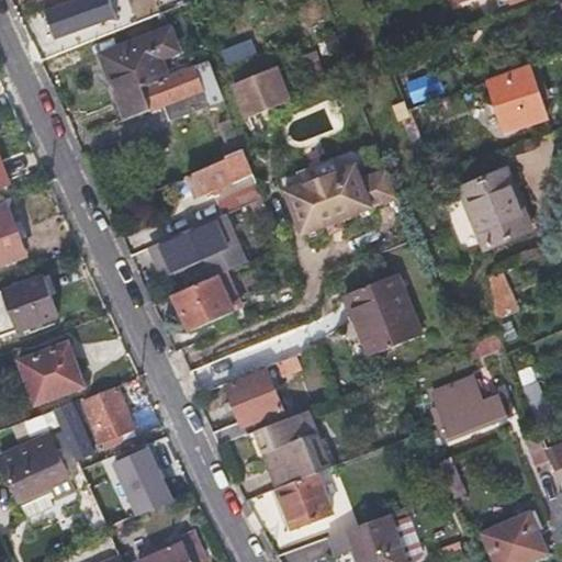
[(134,7),(131,0),(96,0),(102,19),(134,7)]
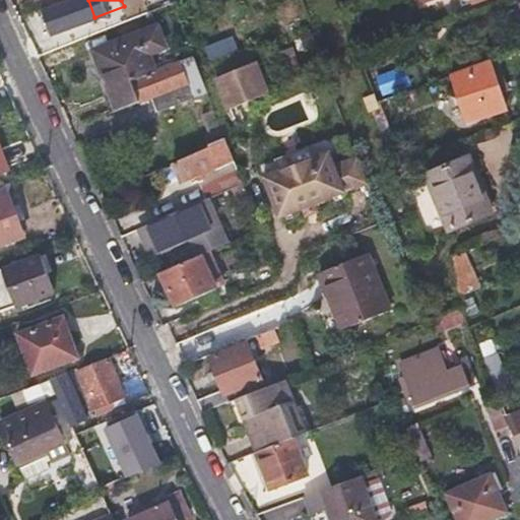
[(142,0),(147,13),(171,4),(169,0),(142,0)]
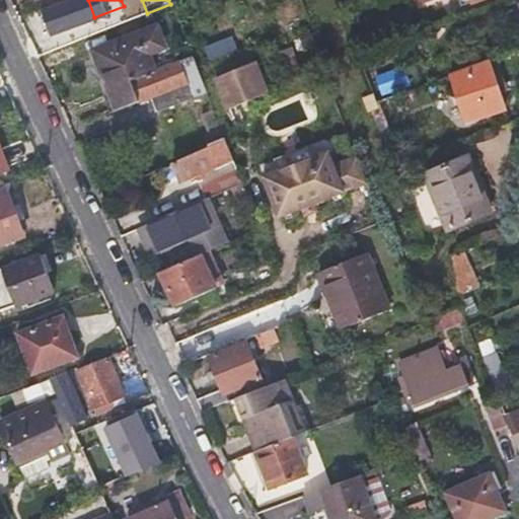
[(115,110),(138,101),(130,81),(152,73),(145,54),(161,48),(154,27),(92,52),(115,110)]
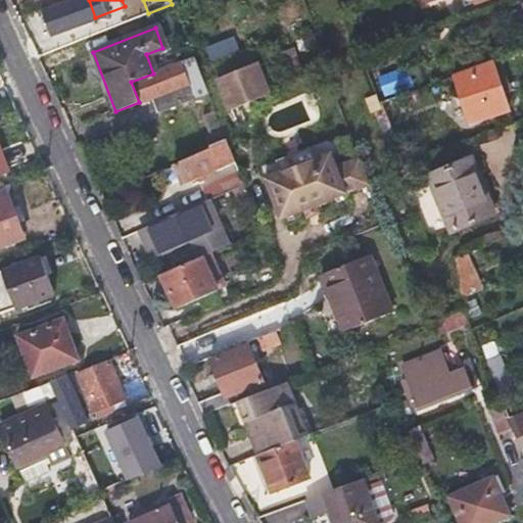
[(235,37),(207,47),(212,60),(240,51),(235,37)]
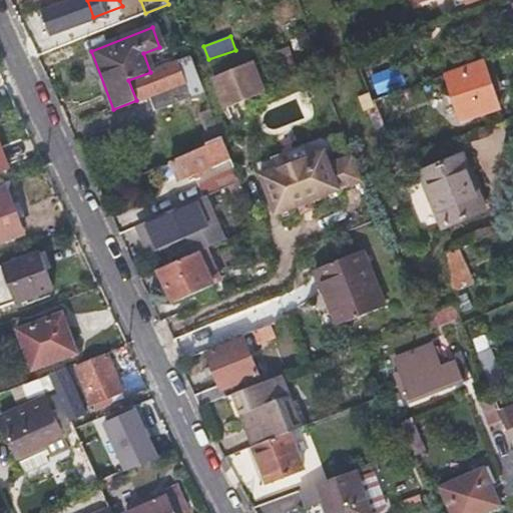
[(128,80),(136,100),(149,95),(156,111),(203,93),(189,56),(150,72),(128,80)]
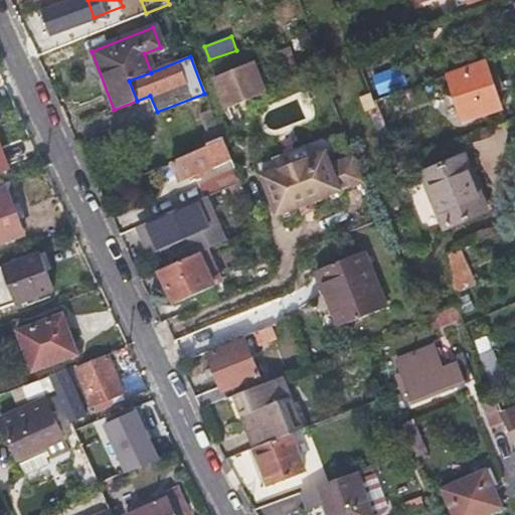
[(259,60),(214,78),(227,111),(272,93),(259,60)]
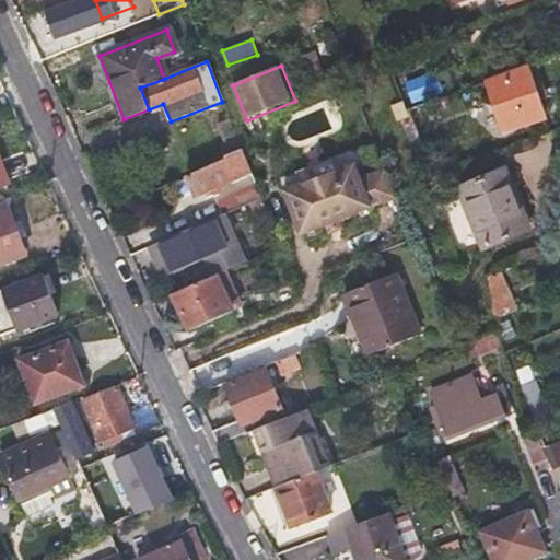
[(485,83),(494,109),(504,136),(545,120),(525,68),(485,83)]
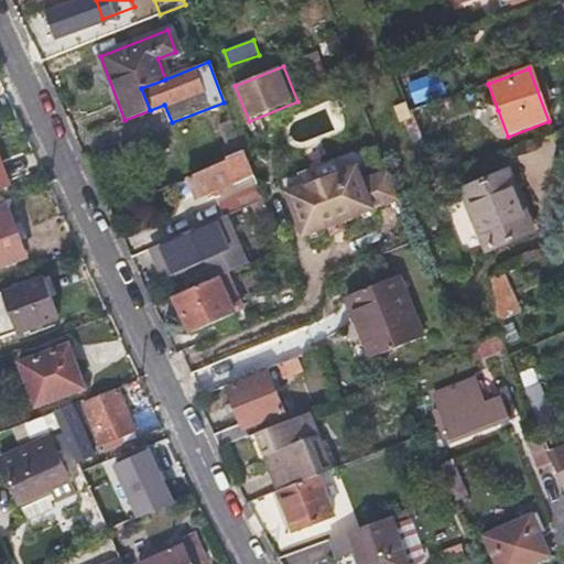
[(444,133),(433,106),(412,115),(422,142),(444,133)]
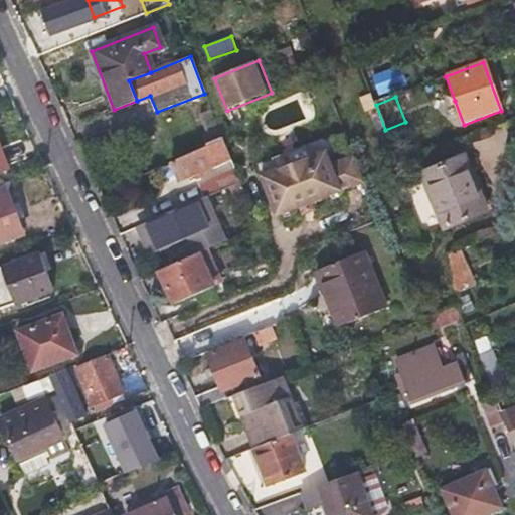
[(205,145),(206,147),(206,148),(173,164),(180,181),(230,158),(222,137),(205,145)]
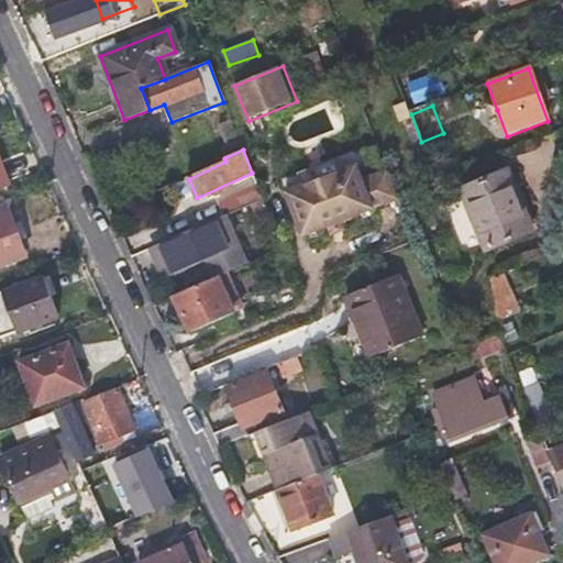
[(298,173),(302,185),(340,170),(335,158),(298,173)]
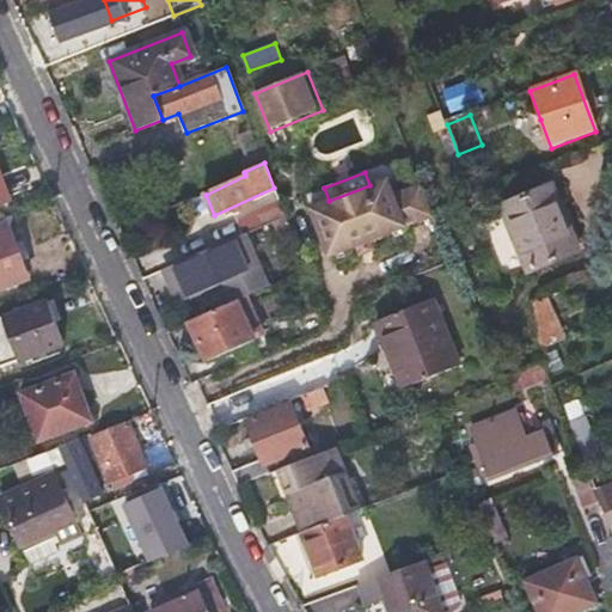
[(329,258),(434,219),(421,185),(395,195),(389,178),(369,185),(329,201),(310,208),(329,258)]
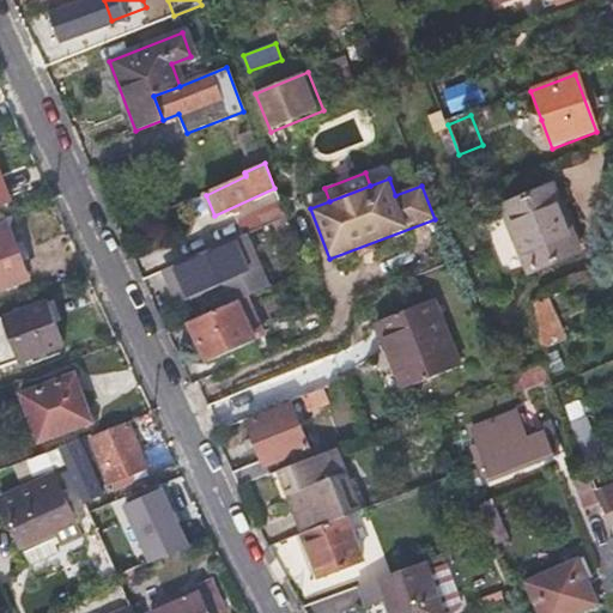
[(501,211),(515,244),(529,277),(578,255),(551,189),(501,211)]
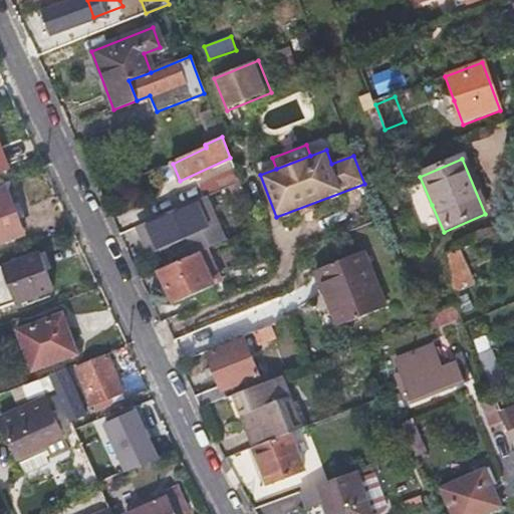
[(239,182),(234,169),(205,182),(211,194),(239,182)]
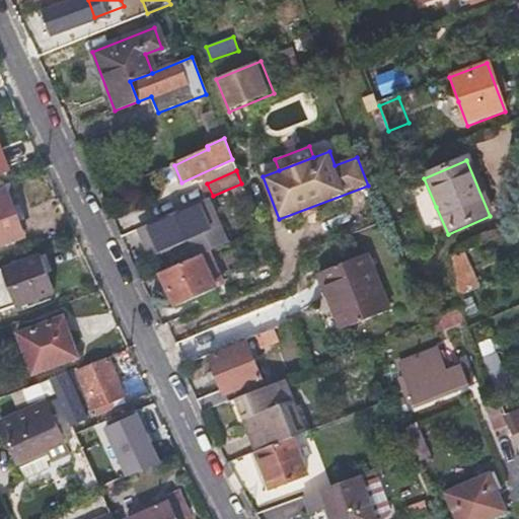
[(0,199),(8,197),(4,183),(0,184),(0,199)]
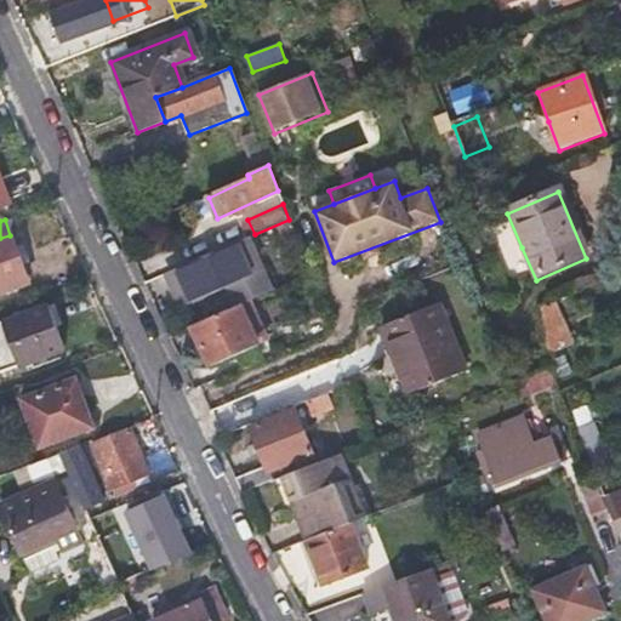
[(0,292),(28,283),(10,235),(0,238),(0,292)]
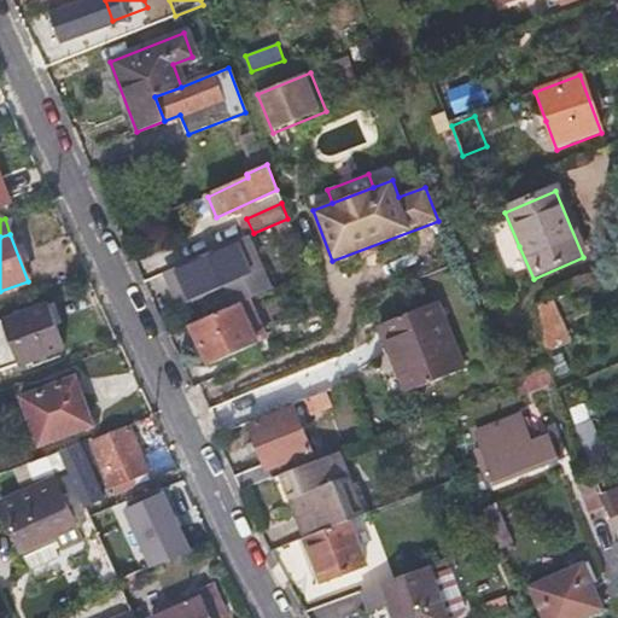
[(233,304),(237,303),(267,291),(244,238),(167,270),(180,301),(223,281),(233,304)]
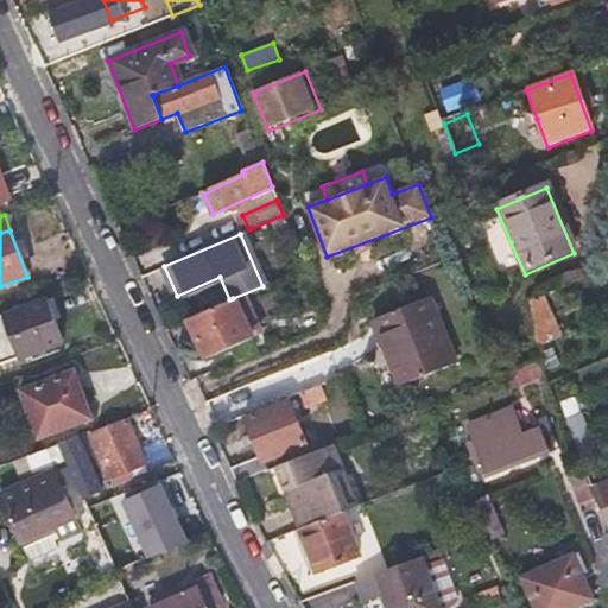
[(552,295),(527,299),(536,346),(561,342),(552,295)]
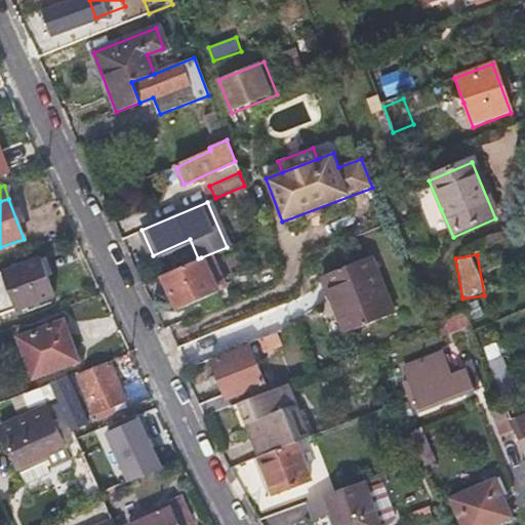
[(161,274),(177,310),(217,293),(201,257),(198,258),(161,274)]
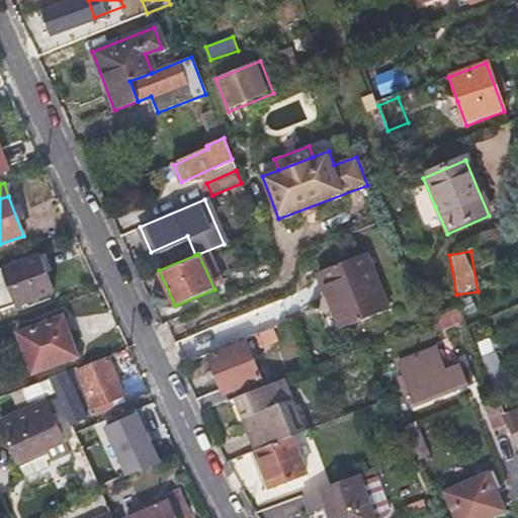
[(15,307),(55,291),(40,255),(1,271),(15,307)]
